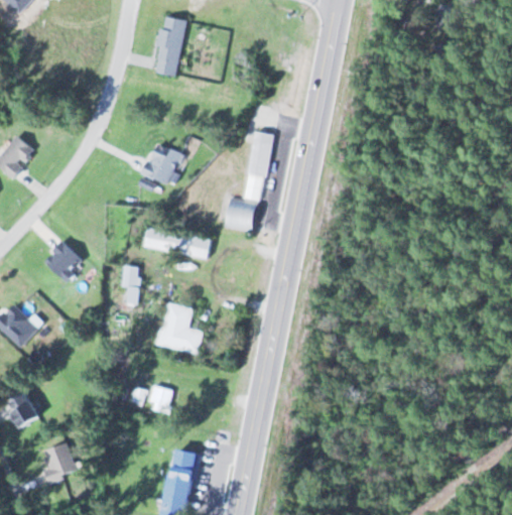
[(186,20),(164,17),(156,73),(178,76),(186,20)]
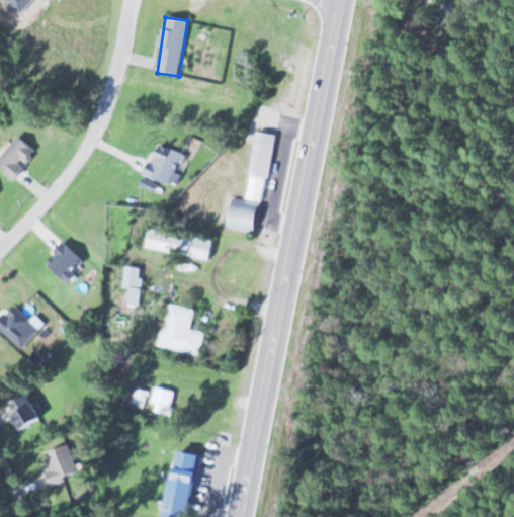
[(245,201),(228,198),(223,229),(258,235),(273,134),(255,131),(245,201)]
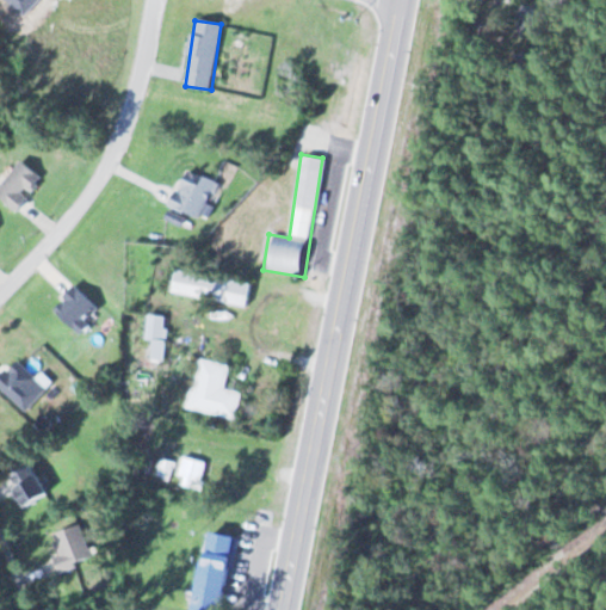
[(196,219),(215,183),(186,167),(168,203),(196,219)]
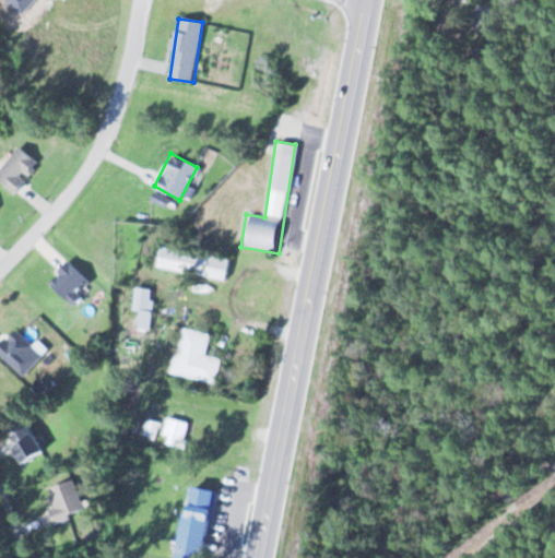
[(231,258),(162,247),(158,270),(227,281),(231,258)]
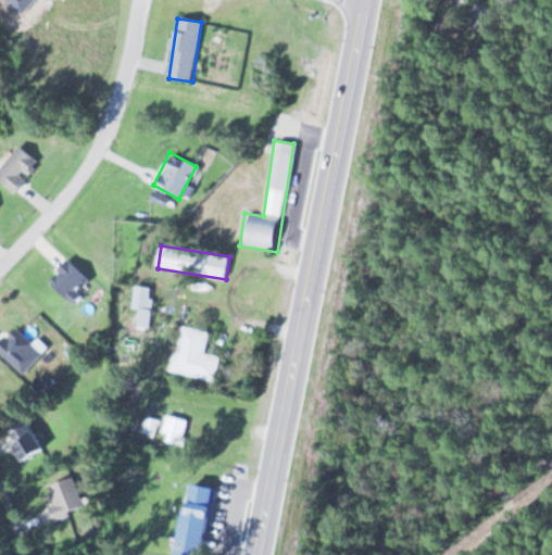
[(90,278),(65,261),(49,285),(73,302),(90,278)]
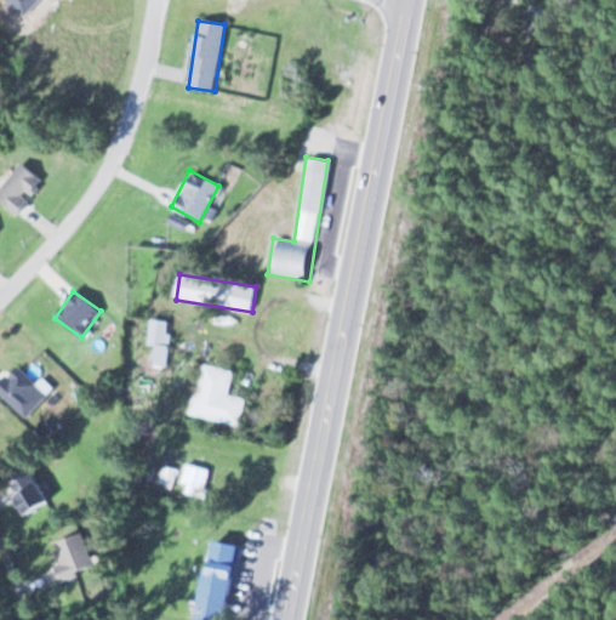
[(158,322),(152,320),(147,342),(153,345),(158,322)]
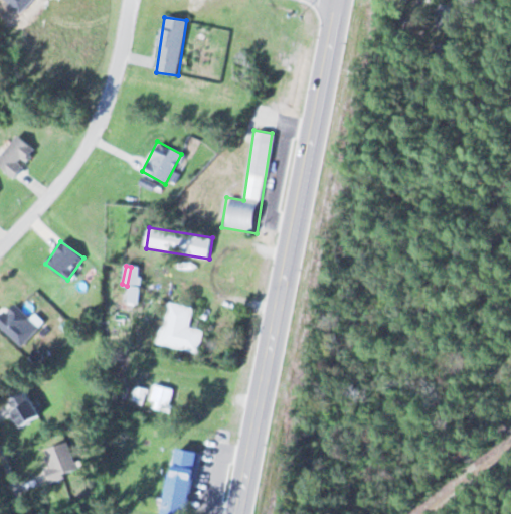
[(157,346),(197,354),(202,331),(188,328),(192,308),(166,302),(157,346)]
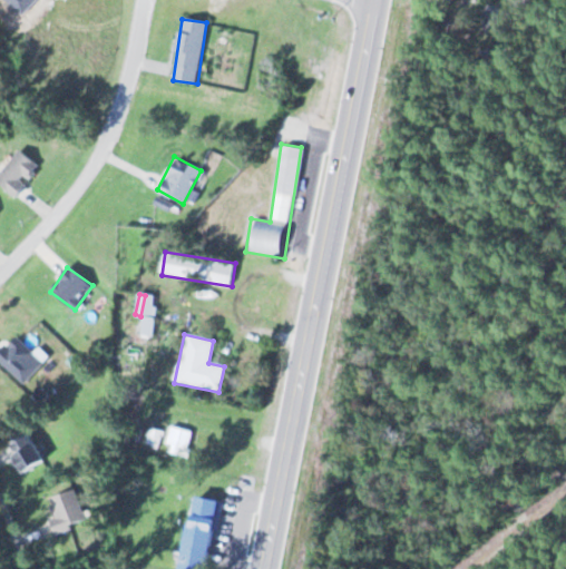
[(0,364),(20,385),(42,364),(15,336),(0,351),(0,364)]
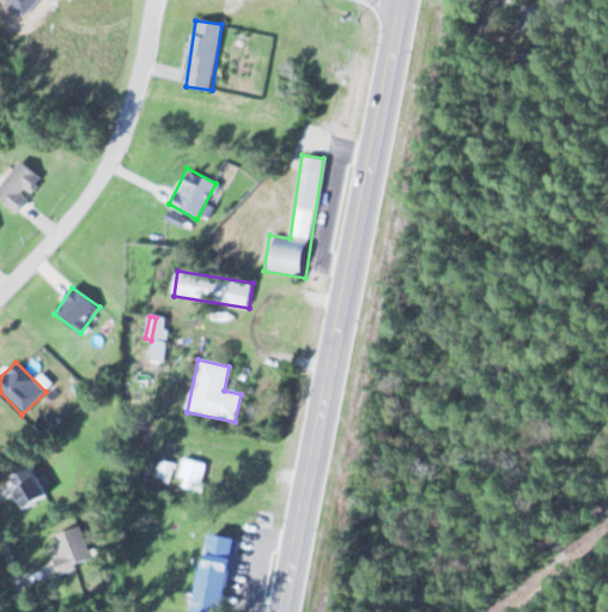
[(55,498),(34,465),(12,478),(34,511),(55,498)]
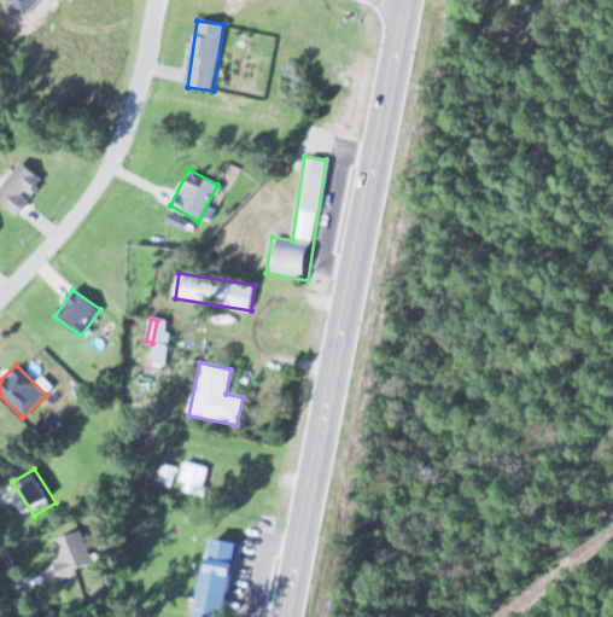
[(212,539),(202,609),(228,612),(239,543),(212,539)]
